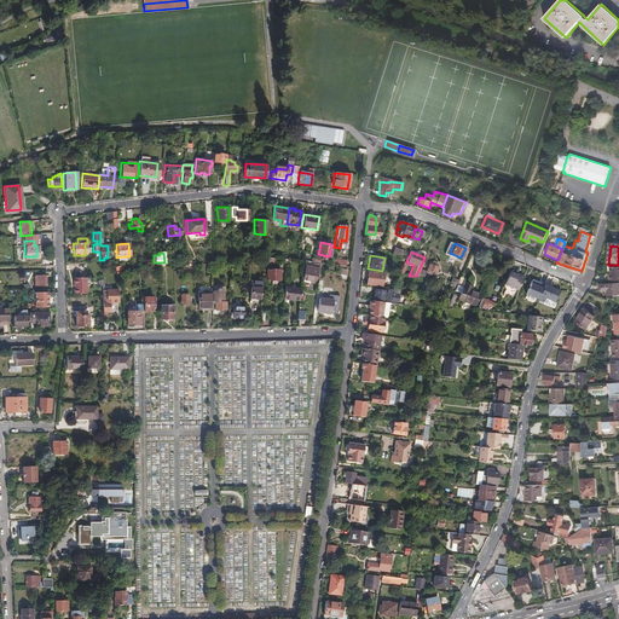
[(314,282),(317,264),(312,262),(312,266),(305,265),(302,281),(314,282)]
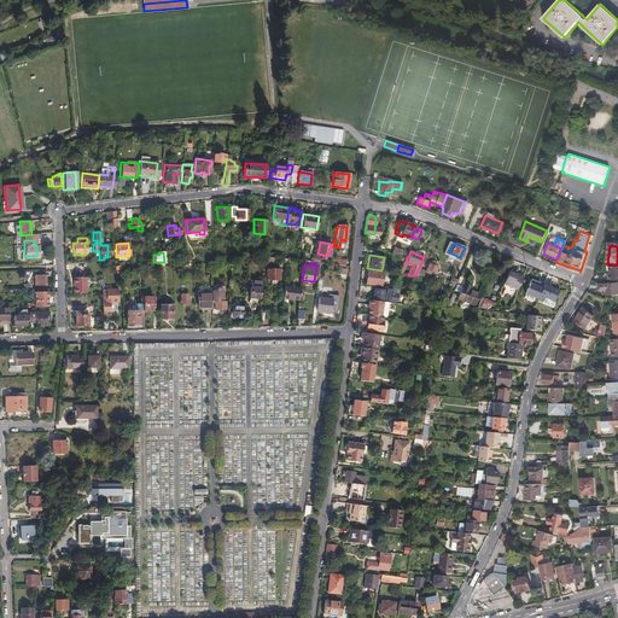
[(607,283),(617,281),(617,268),(608,269),(608,278),(607,278),(607,283)]
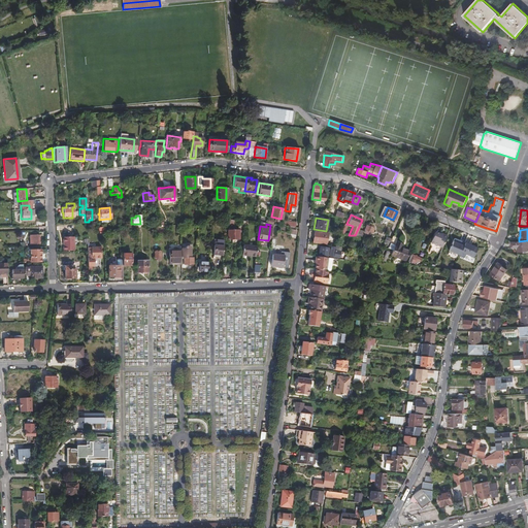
[(238,239),(238,231),(227,230),(227,239),(238,239)]
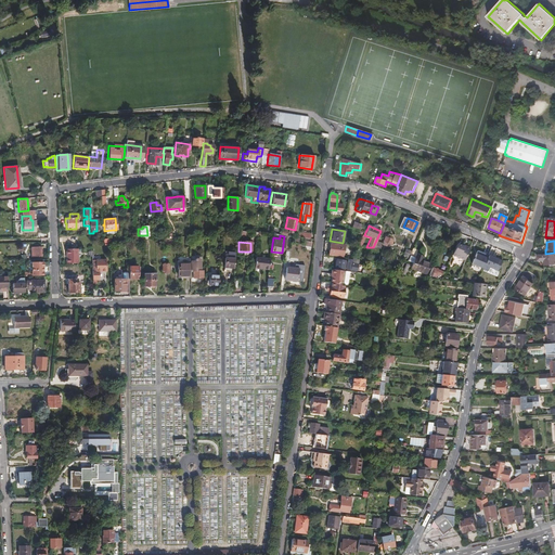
[(327,255),(341,257),(343,245),(330,243),(327,255)]
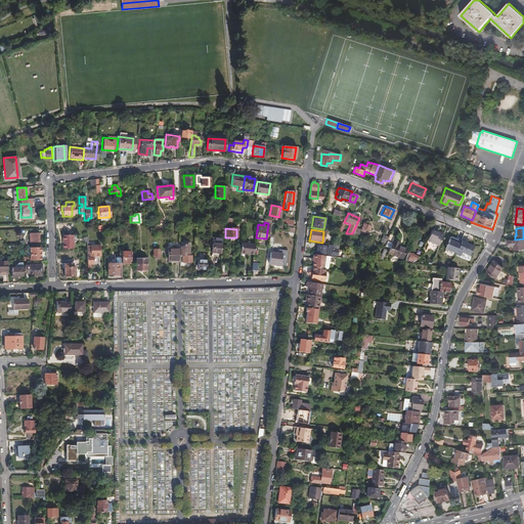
[(438,246),(442,235),(434,232),(430,230),(426,241),(438,246)]
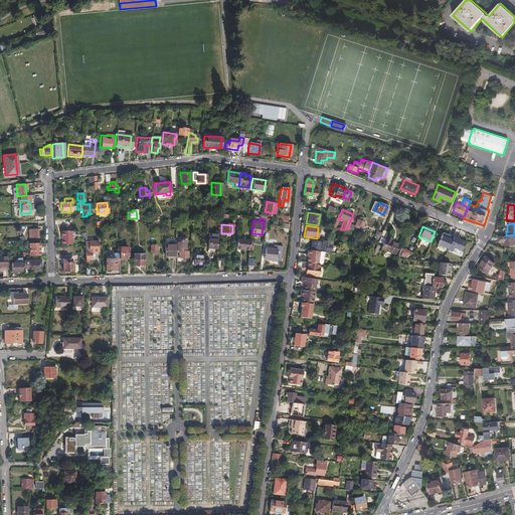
[(36,238),(36,229),(27,229),(27,238),(36,238)]
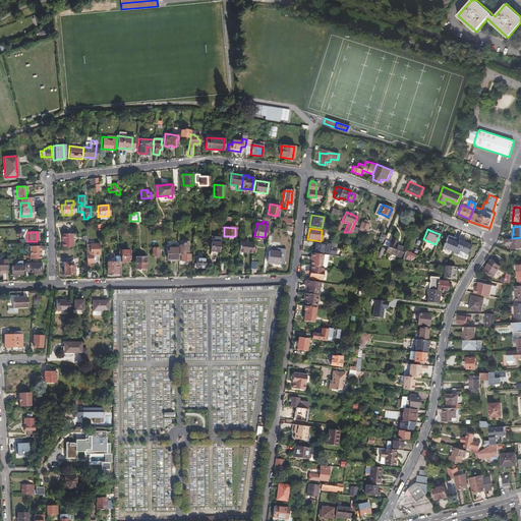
[(210,251),(218,252),(220,233),(211,233),(210,251)]
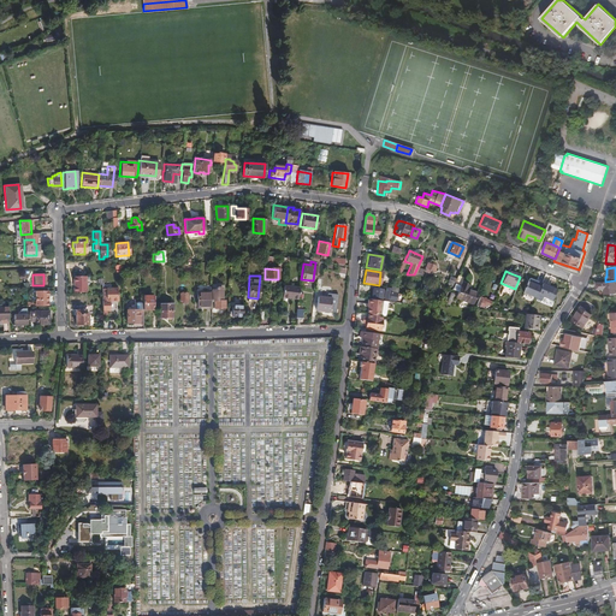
[(84,277),(72,277),(73,286),(71,286),(71,292),(84,292),(84,277)]
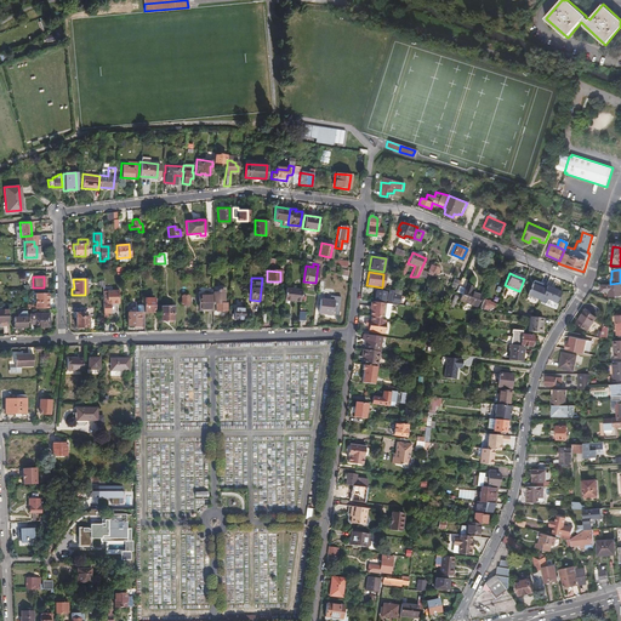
[(456,289),(455,292),(461,295),(459,301),(474,308),(479,296),(469,292),(471,288),(465,285),(466,281),(460,279),(459,281),(456,289)]
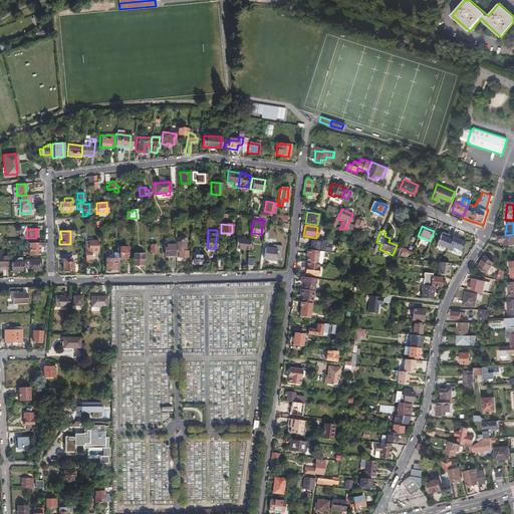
[(442,232),(437,245),(461,255),(466,241),(453,236),(453,237),(442,232)]
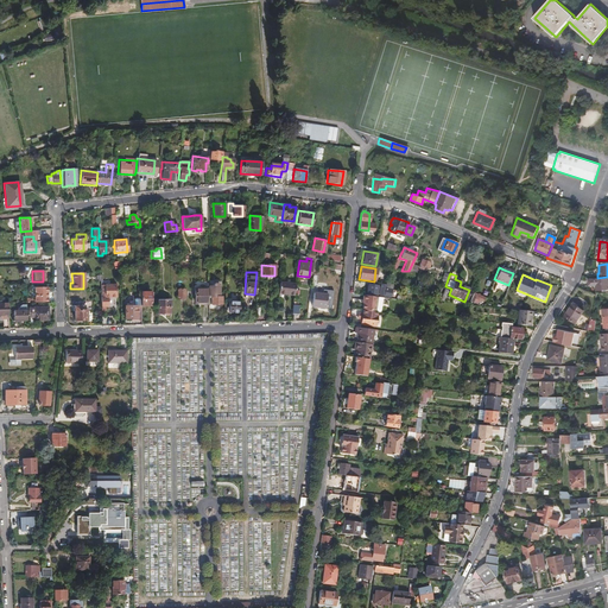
[(595,287),(596,293),(607,291),(607,280),(588,283),(588,287),(595,287)]
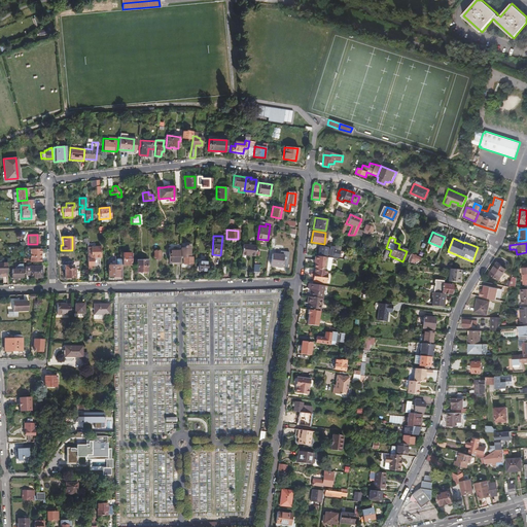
[(241,244),(240,254),(254,255),(255,246),(241,244)]
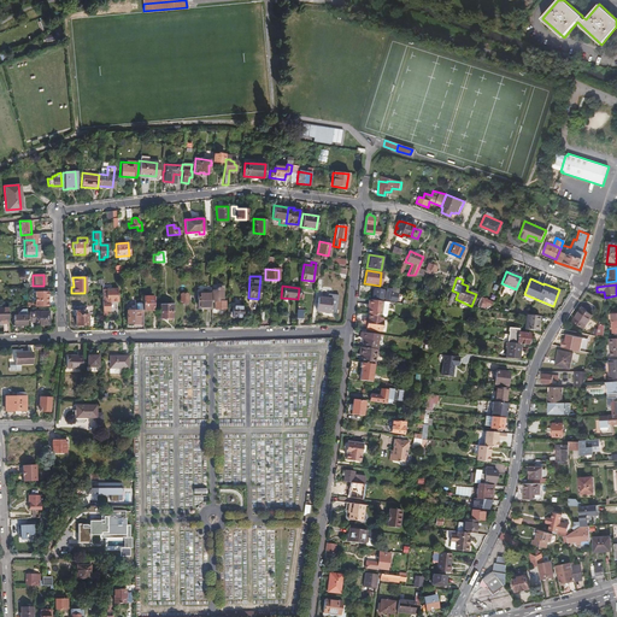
[(210,292),(211,304),(213,304),(213,307),(224,307),(224,300),(222,300),(222,287),(216,287),(216,288),(210,288),(210,292)]
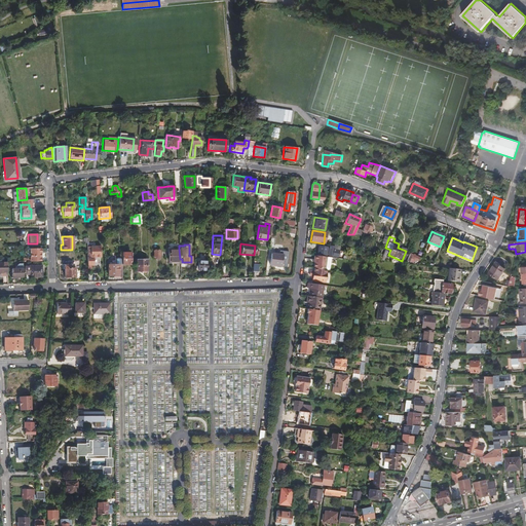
[(92,264),(91,256),(99,256),(99,246),(89,247),(89,255),(86,255),(86,264),(89,264),(92,264)]
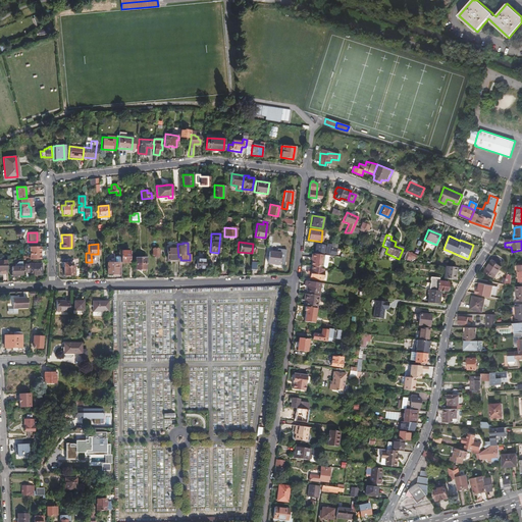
[(322,255),(324,255),(324,254),(333,255),(334,249),(328,248),(328,245),(325,245),(325,247),(322,247),(323,246),(314,245),(313,254),(322,255)]
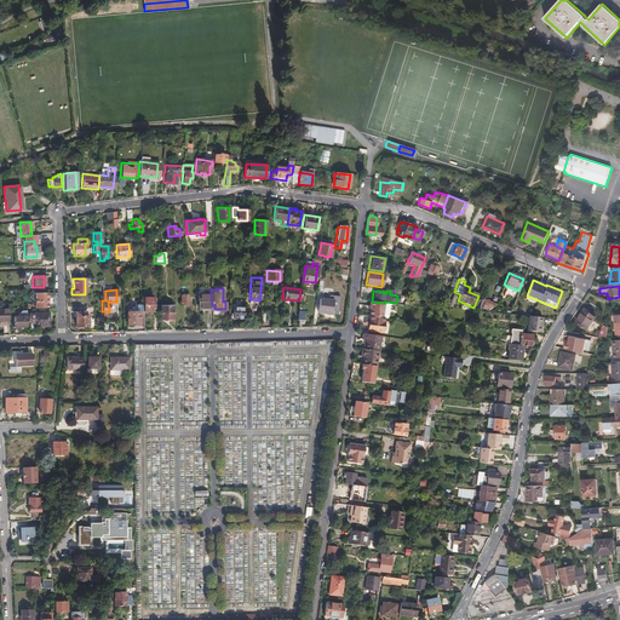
[(33,308),(46,308),(46,293),(33,293),(33,308)]
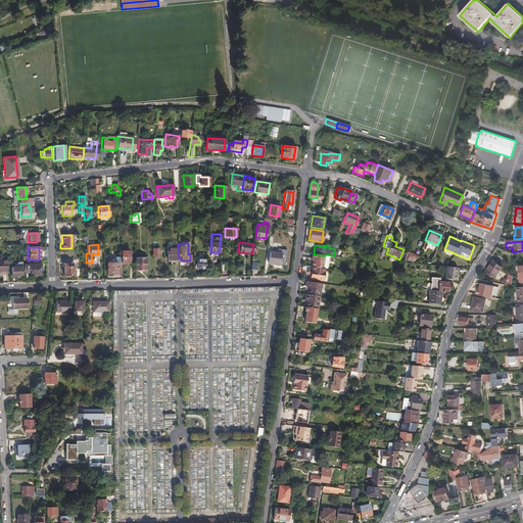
[(167,262),(179,262),(179,257),(178,247),(167,248),(167,262)]
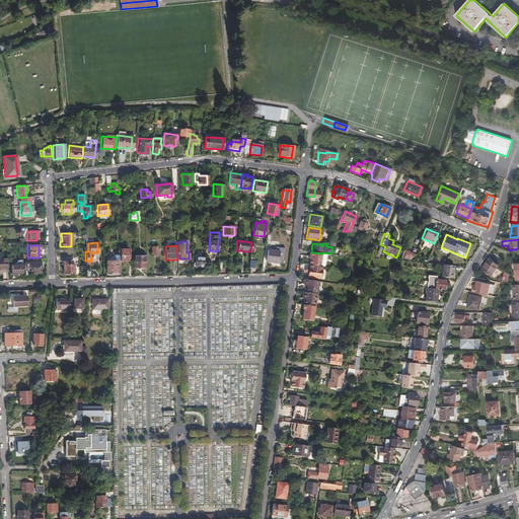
[(119,261),(128,261),(128,254),(129,253),(129,250),(128,250),(128,249),(119,249),(119,261)]
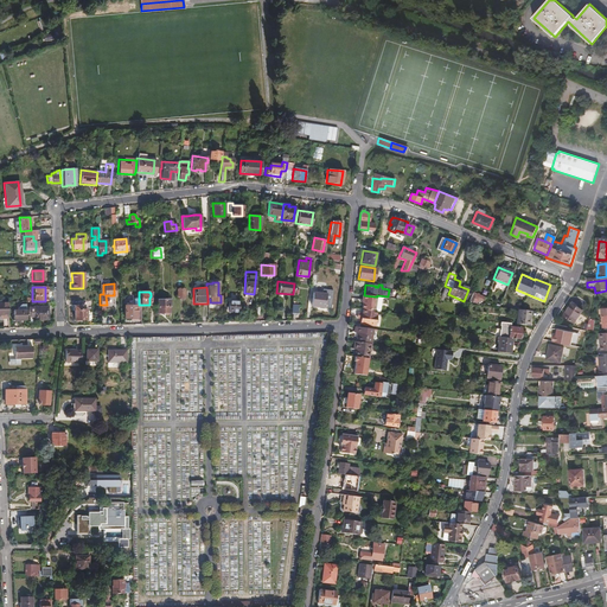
[(310,306),(324,308),(326,294),(312,292),(310,306)]
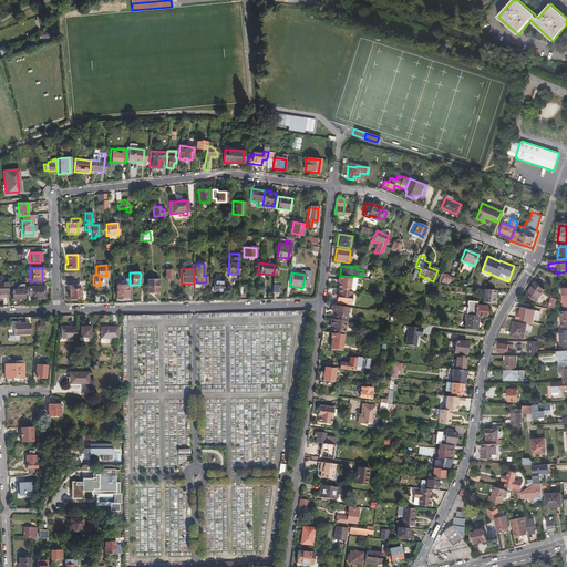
[(441,272),(437,280),(443,284),(445,280),(449,281),(451,277),(441,272)]
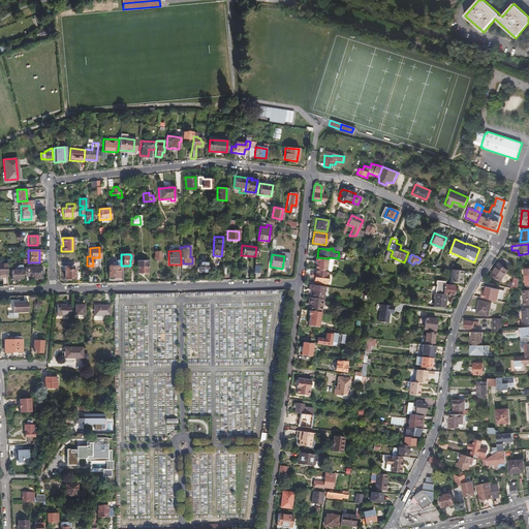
[(461,268),(465,259),(456,255),(453,261),(457,263),(456,266),(461,268)]
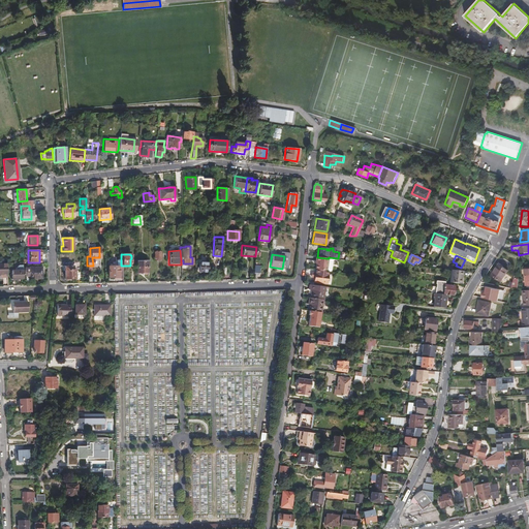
[(315,260),(314,270),(324,271),(327,258),(317,257),(314,256),(314,260),(315,260)]
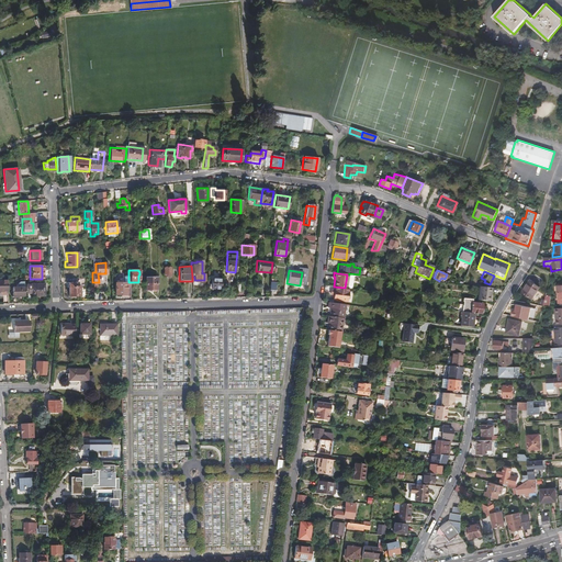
[(156,282),(158,282),(158,277),(144,278),(144,290),(156,289),(156,282)]
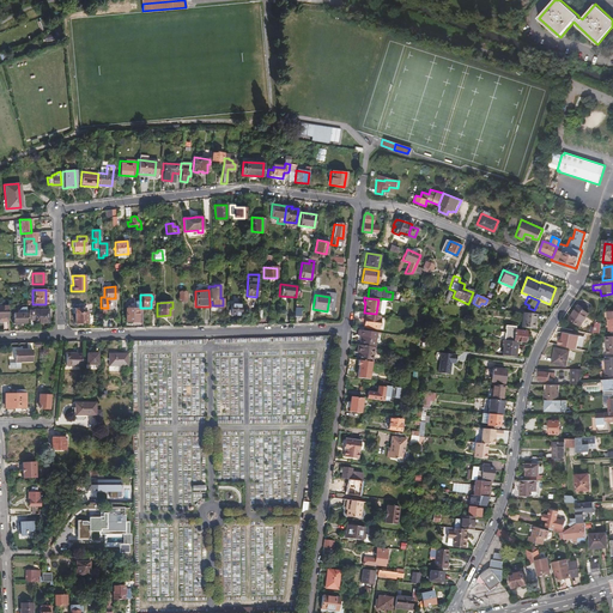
[(230,315),(240,315),(241,304),(230,304),(230,315)]
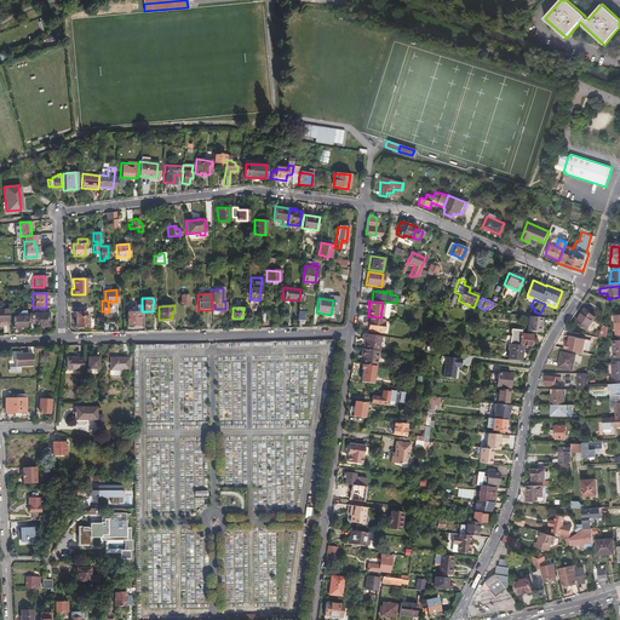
[(81,315),(81,310),(74,310),(75,326),(87,326),(86,315),(81,315)]
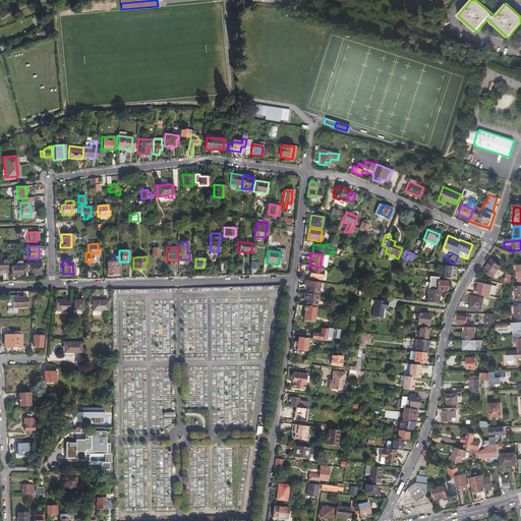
[(498,267),(488,261),(481,272),(489,277),(498,267)]
